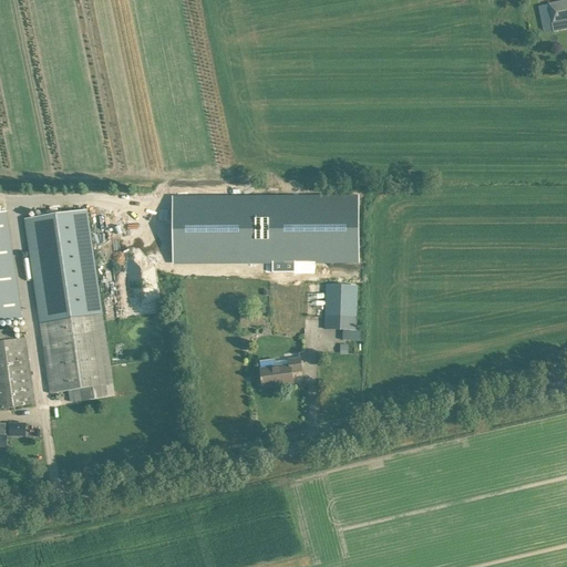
[(566,0),(548,4),(553,23),(566,20),(566,0)]
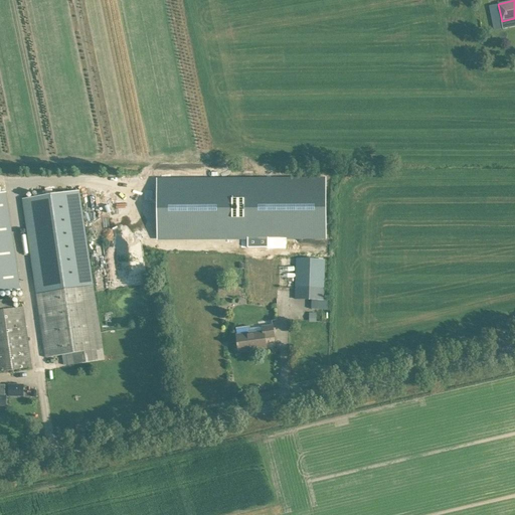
[(325,179),(157,181),(158,238),(247,237),(247,247),(268,247),(268,237),(326,237),(325,179)]
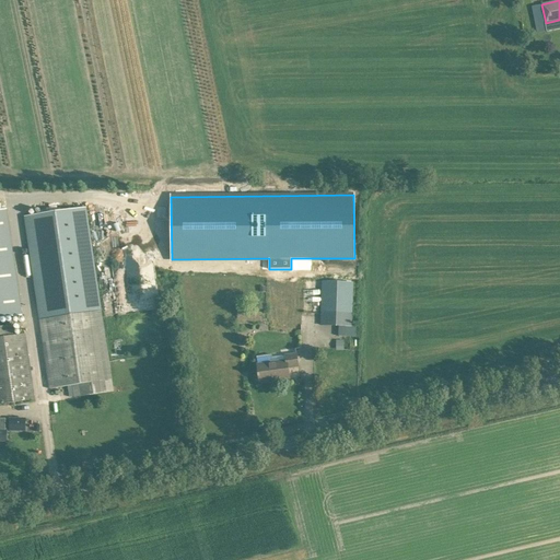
[(24,217),(39,318),(49,388),(72,385),(74,397),(113,392),(101,310),(86,207),(24,217)]
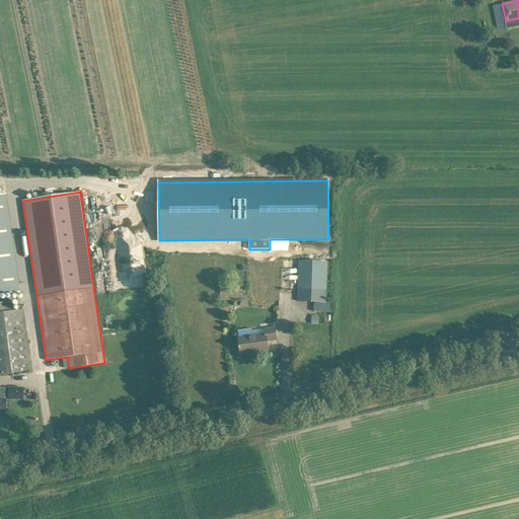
[(0,295),(20,292),(6,194),(0,194),(0,295)]
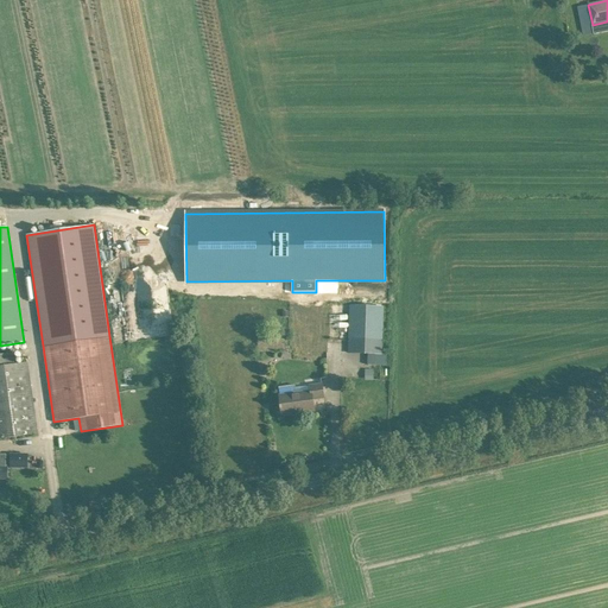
[(350,306),(348,353),(381,354),(384,308),(350,306)]
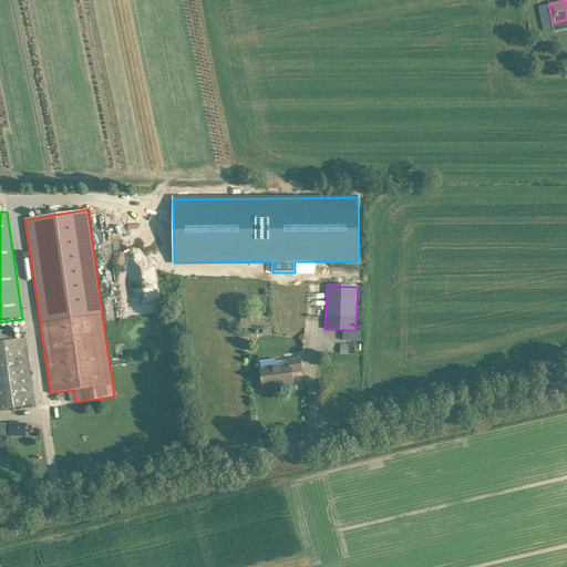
[(0,409),(34,404),(26,339),(16,340),(14,329),(0,330),(0,409)]
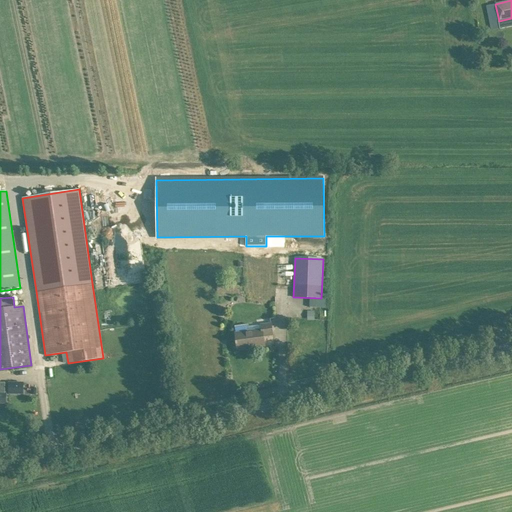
[(273,335),(271,325),(271,323),(261,325),(261,330),(236,334),(237,342),(236,342),(236,344),(237,344),(238,350),(264,346),(263,337),(273,335)]
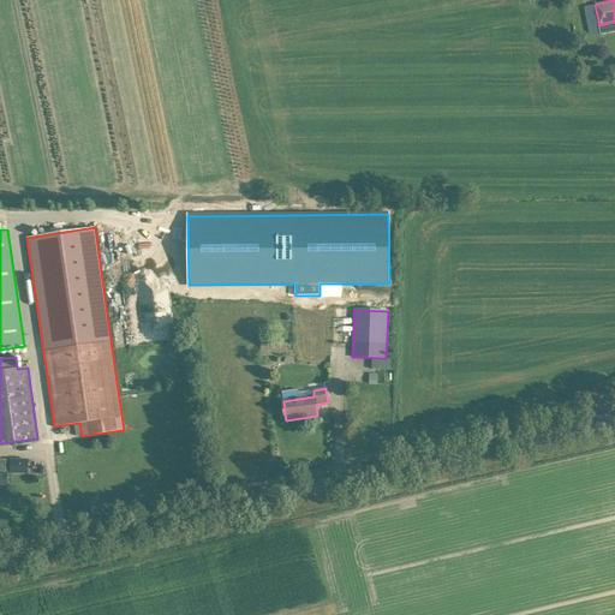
[(11,459),(10,472),(27,472),(28,459),(11,459)]
